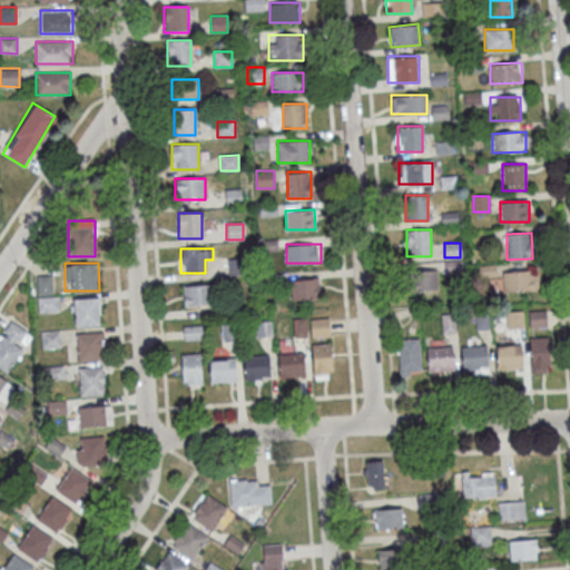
[(438,291),(438,271),(410,271),(410,291),(438,291)]
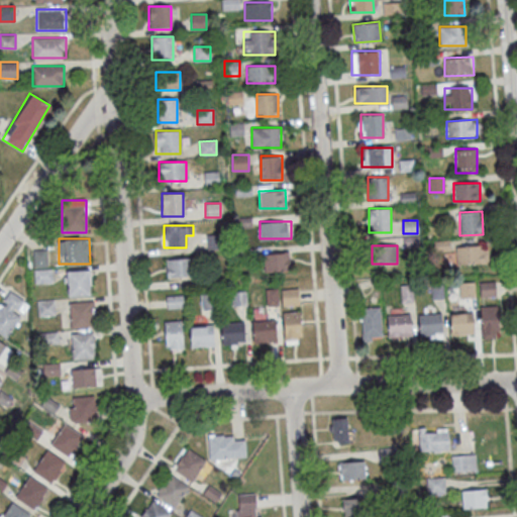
[(456,264),(488,263),(488,245),(455,246),(456,264)]
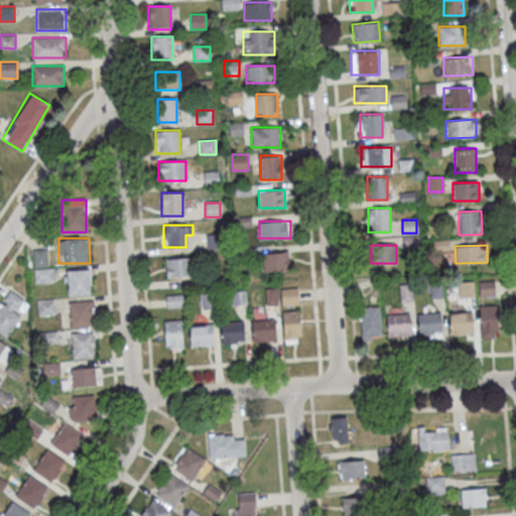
[(47,267),(47,249),(33,249),(33,282),(52,282),(52,267),(47,267)]
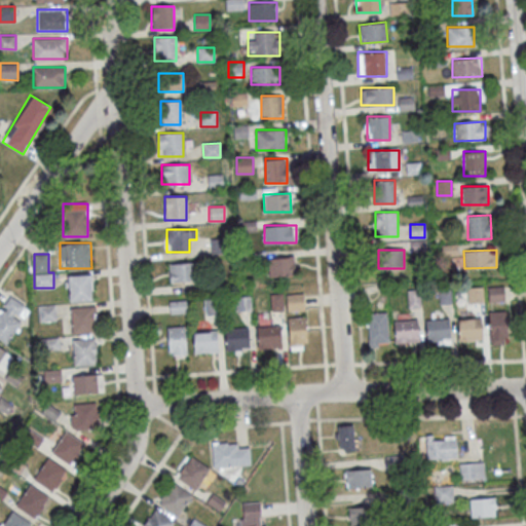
[(268,275),(295,275),(295,258),(268,258),(268,275)]
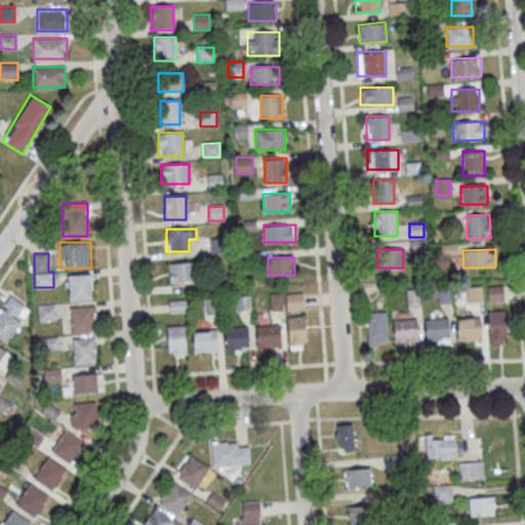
[(168,263),(168,281),(196,280),(195,261),(168,263)]
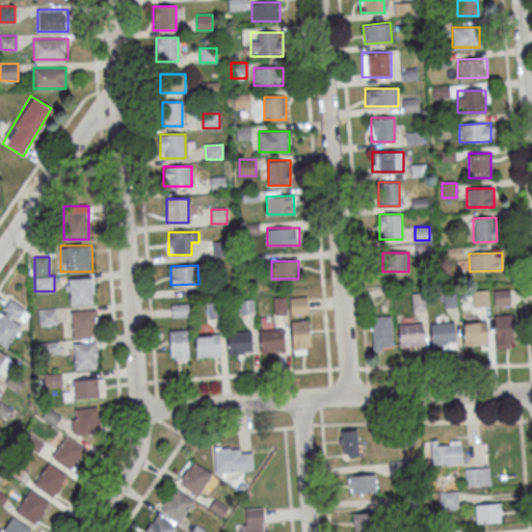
[(69,303),(94,303),(94,277),(69,277),(69,303)]
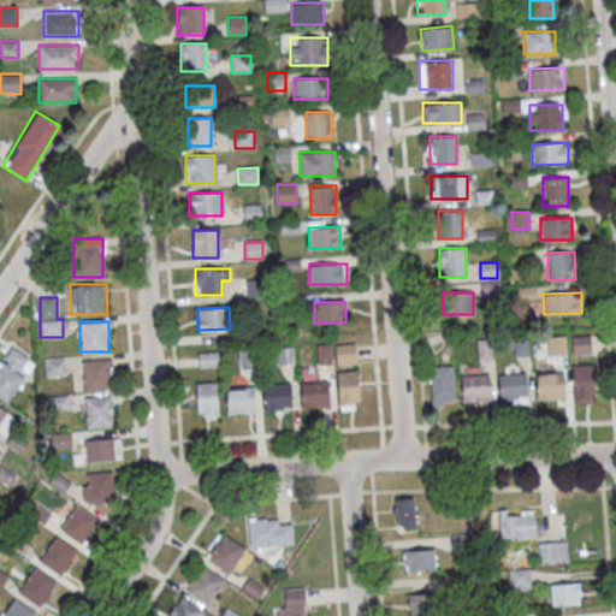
[(567,338),(548,338),(548,354),(567,354),(567,338)]
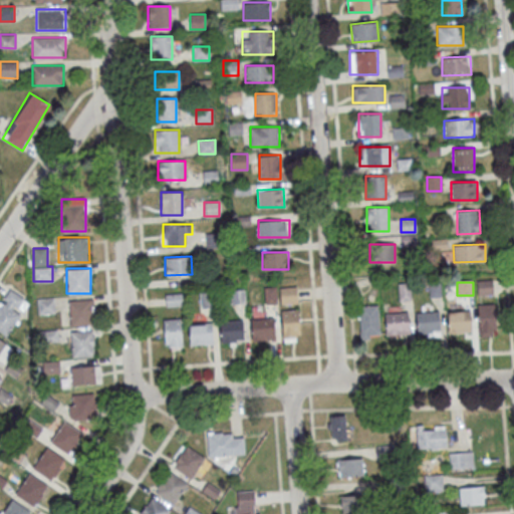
[(276,287),(264,287),(264,303),(276,303),(276,287)]
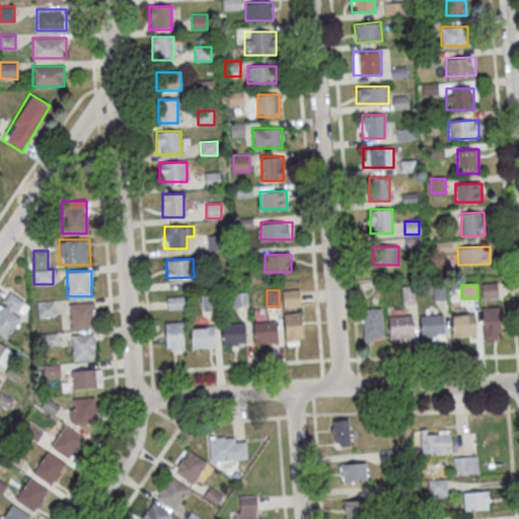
[(283,290),(283,306),(300,306),(300,290),(283,290)]
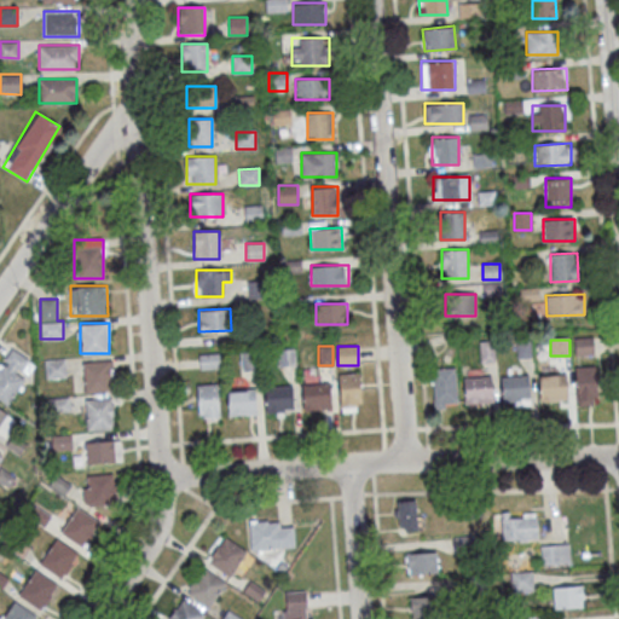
[(0,363),(0,399),(7,405),(35,364),(11,348),(0,363)]
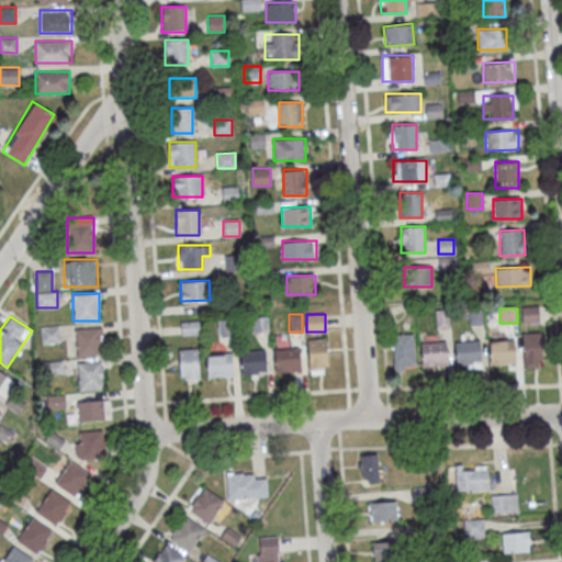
[(269,330),(268,316),(253,317),(254,332),(269,330)]
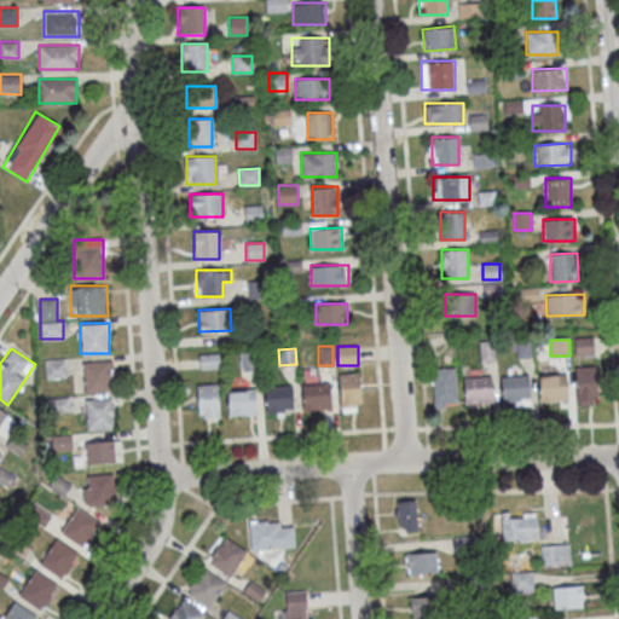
[(259,368),(256,351),(239,354),(242,370),(259,368)]
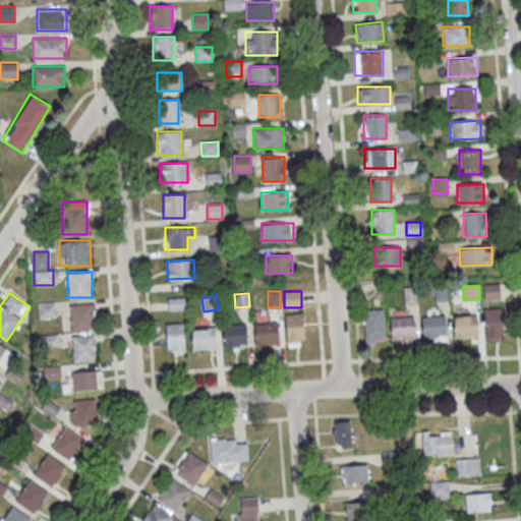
[(56,317),(55,302),(38,302),(39,319),(56,317)]
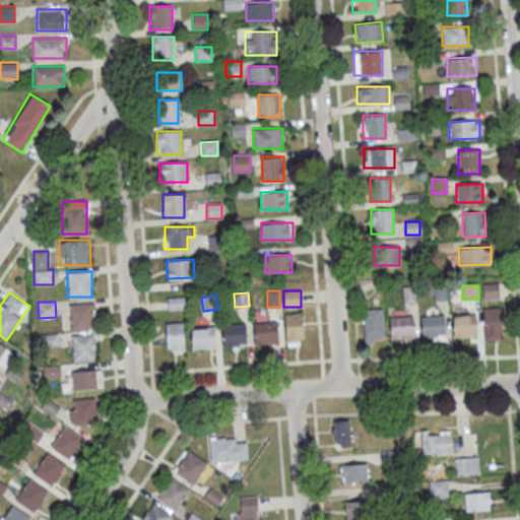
[(69,329),(93,328),(93,303),(69,304),(69,329)]
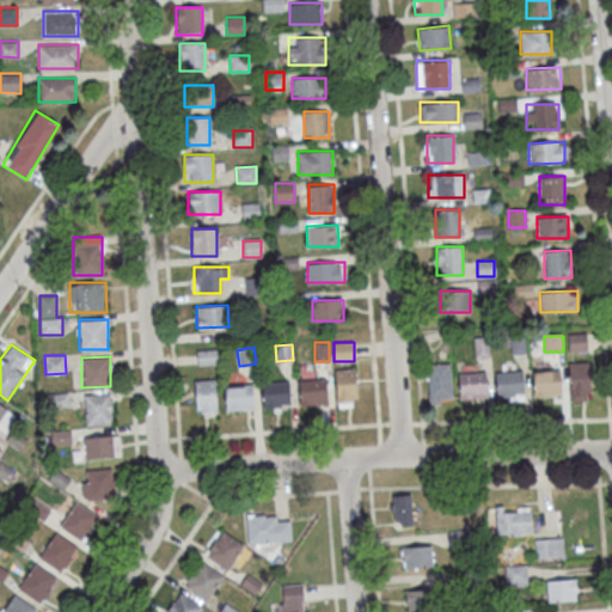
[(570,395),(591,395),(591,362),(570,362),(570,395)]
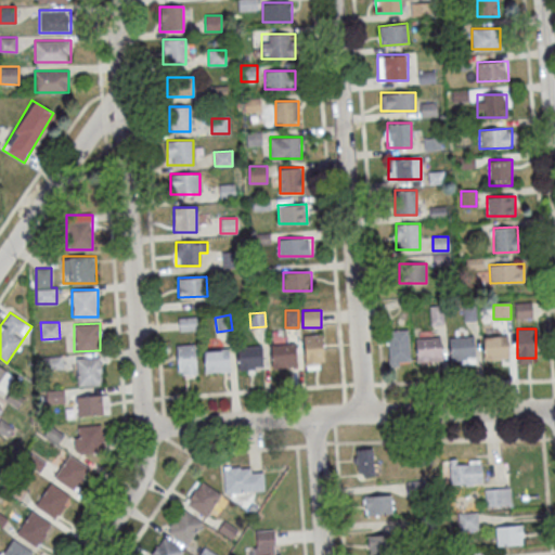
[(410,330),(388,330),(388,365),(410,365),(410,330)]
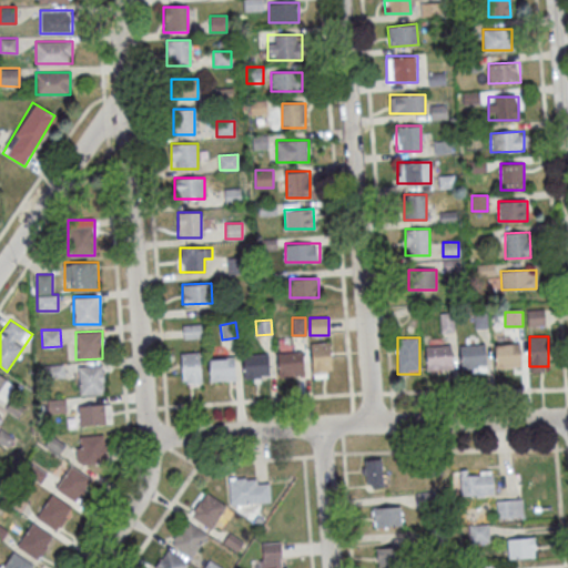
[(311,377),(331,377),(331,342),(311,342),(311,377)]
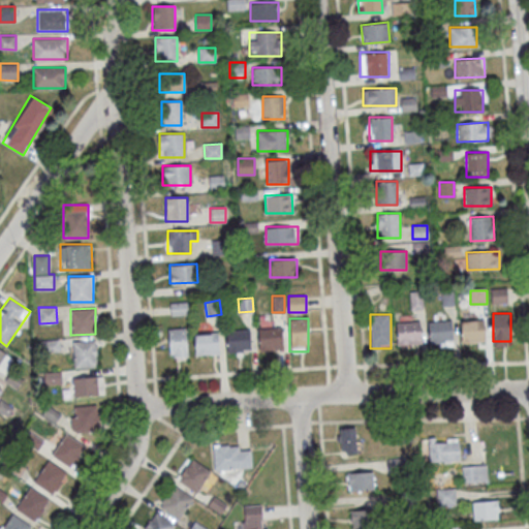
[(485,343),(485,320),(461,320),(461,343),(485,343)]
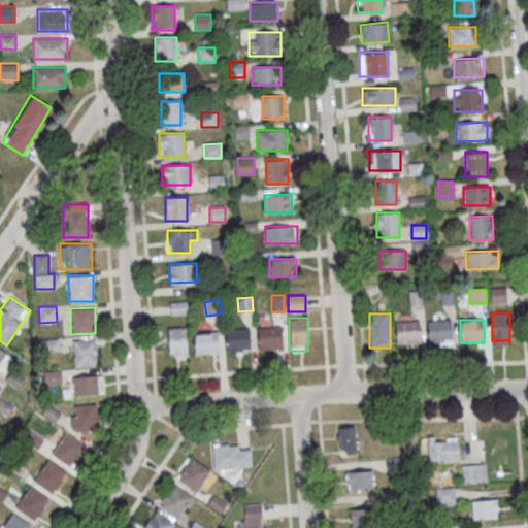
[(396,321),(396,343),(419,343),(419,321),(396,321)]
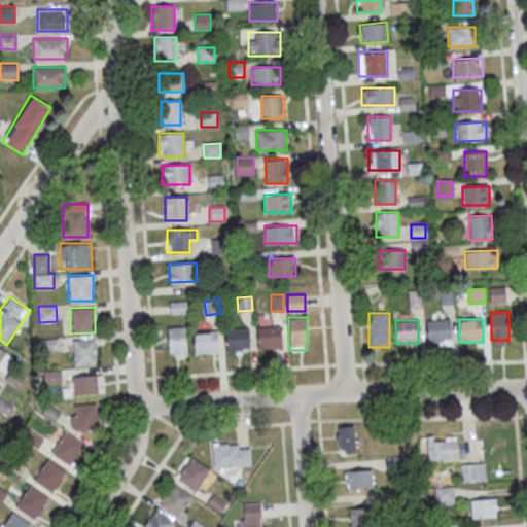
[(426,320),(426,343),(451,343),(451,320),(426,320)]
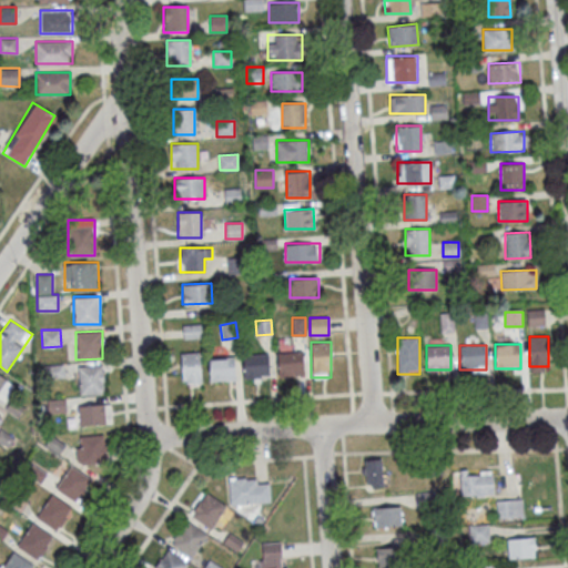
[(203,383),(201,352),(180,353),(182,384),(203,383)]
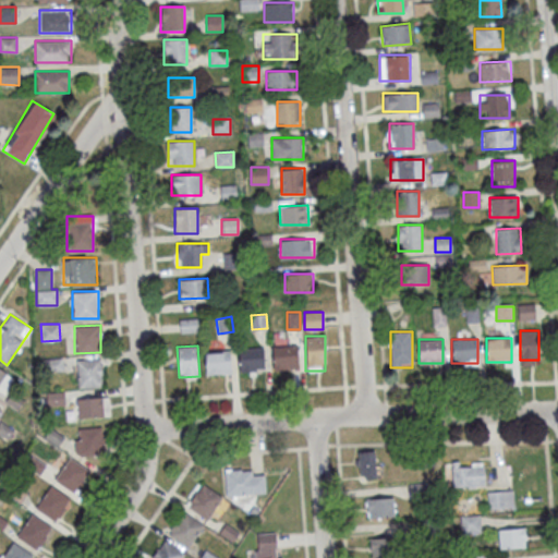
[(298,370),(298,346),(273,346),(273,370),(298,370)]
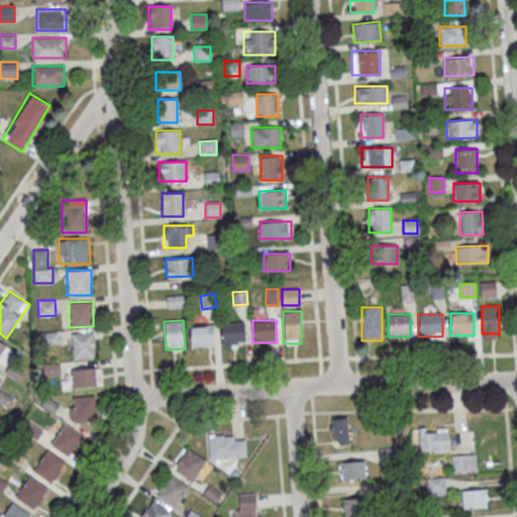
[(221,345),(244,345),(244,322),(221,322),(221,345)]
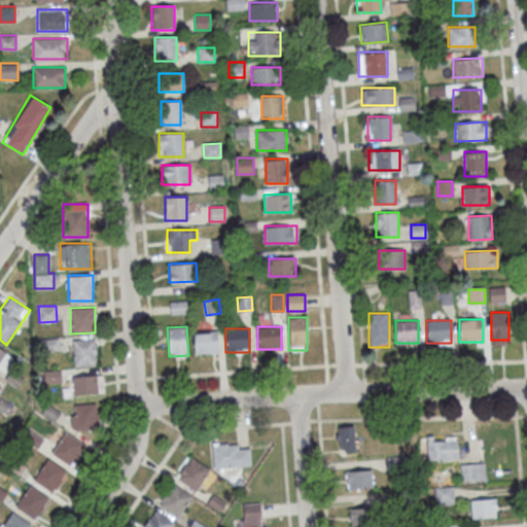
[(218,331),(195,331),(195,353),(218,353),(218,331)]
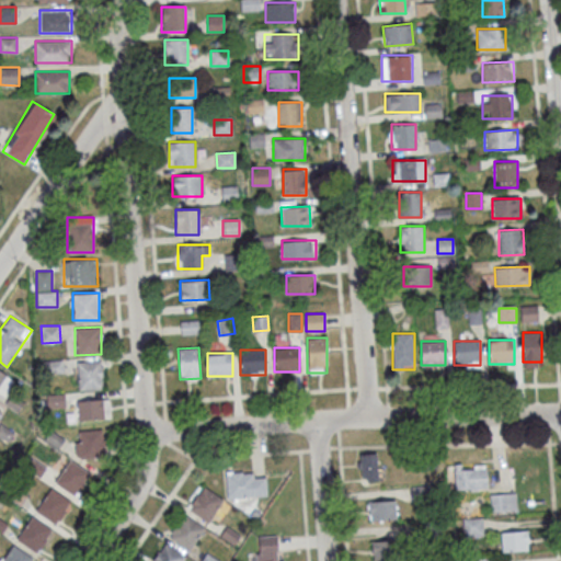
[(102,361),(78,361),(78,388),(102,388),(102,361)]
